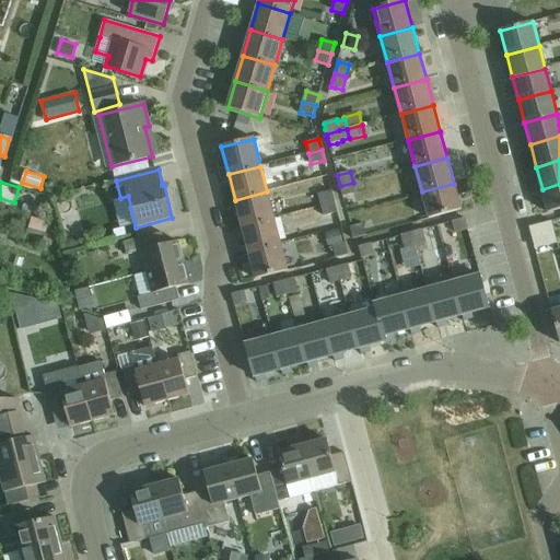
[(356,194),(353,183),(340,186),(342,197),(356,194)]
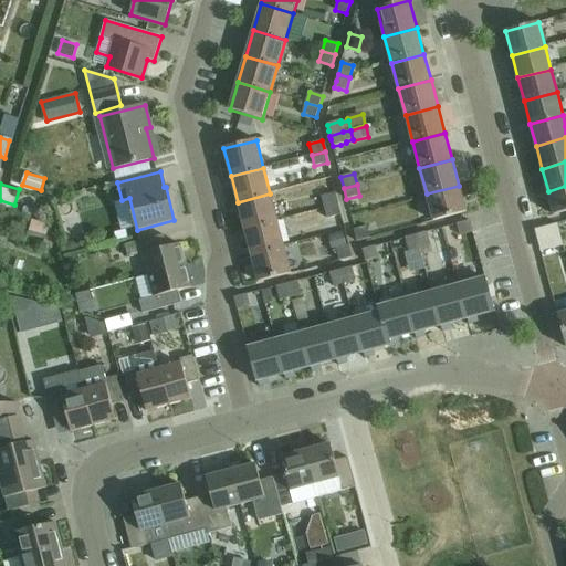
[(459,186),(427,194),(433,221),(467,212),(459,186)]
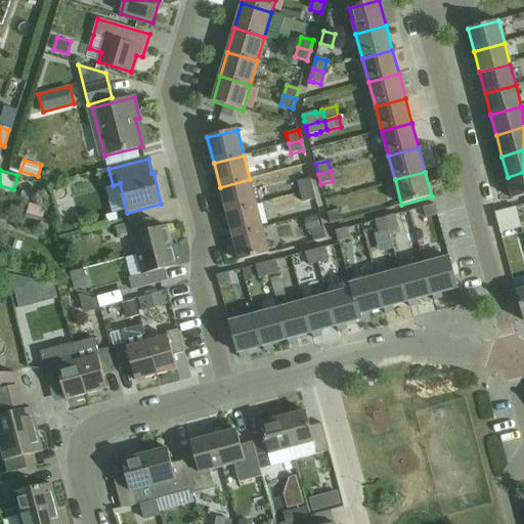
[(523,172),(508,177),(513,200),(523,197),(523,172)]
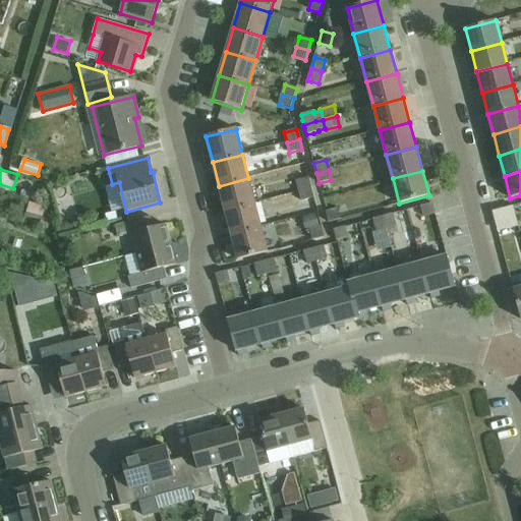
[(255,203),(248,178),(219,186),(225,211),(255,203)]
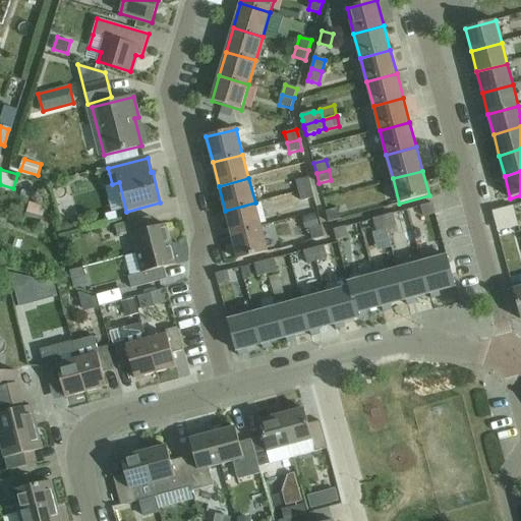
[(299,191),(311,188),(309,178),(296,181),(299,191)]
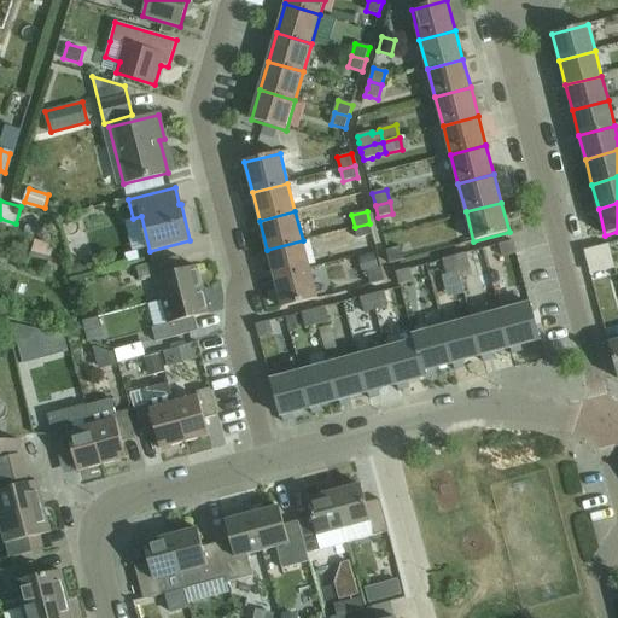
[(27,223),(24,231),(40,235),(42,228),(27,223)]
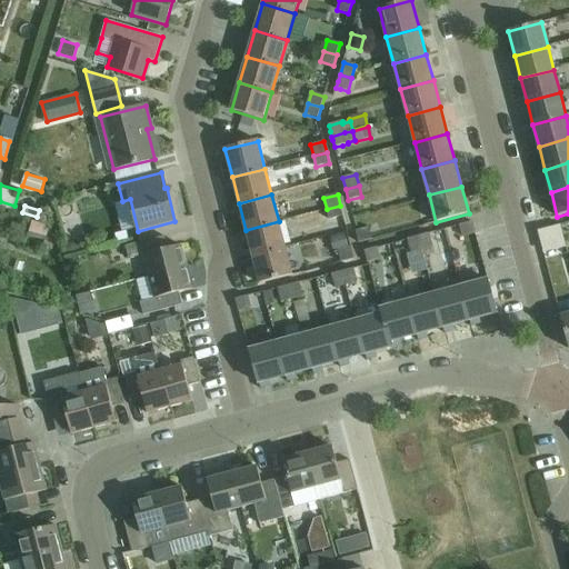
[(343,217),(340,206),(327,209),(329,220),(343,217)]
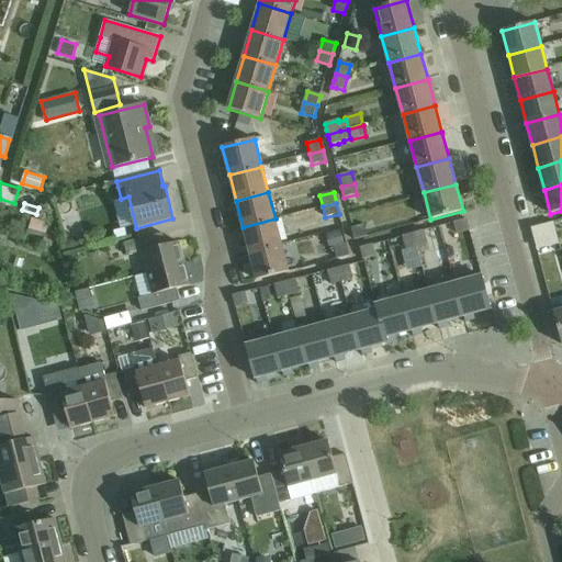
[(282,245),(276,218),(243,227),(249,254),(282,245)]
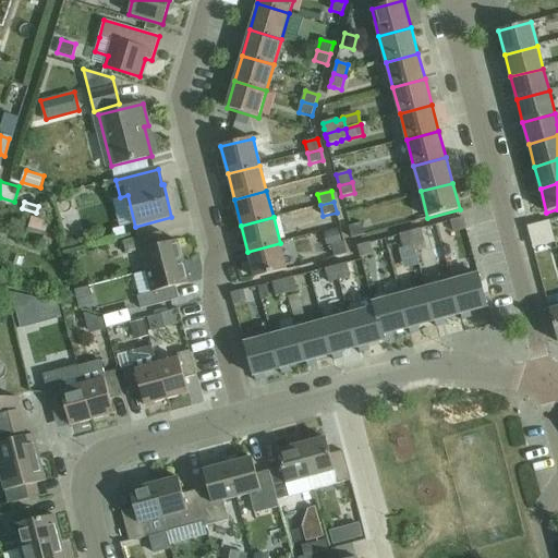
[(466,229),(463,218),(450,221),(453,232),(466,229)]
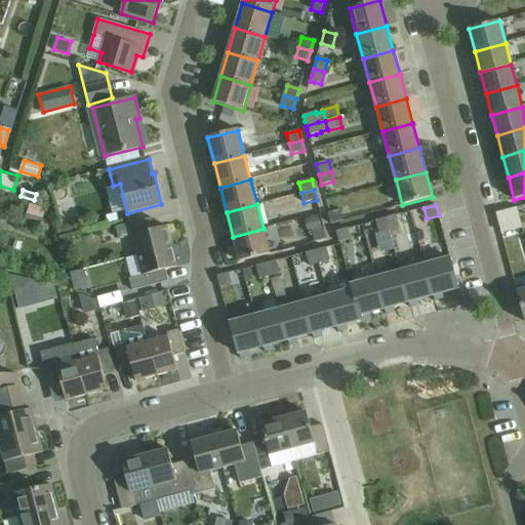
[(519,205),(501,212),(507,227),(524,219),(519,205)]
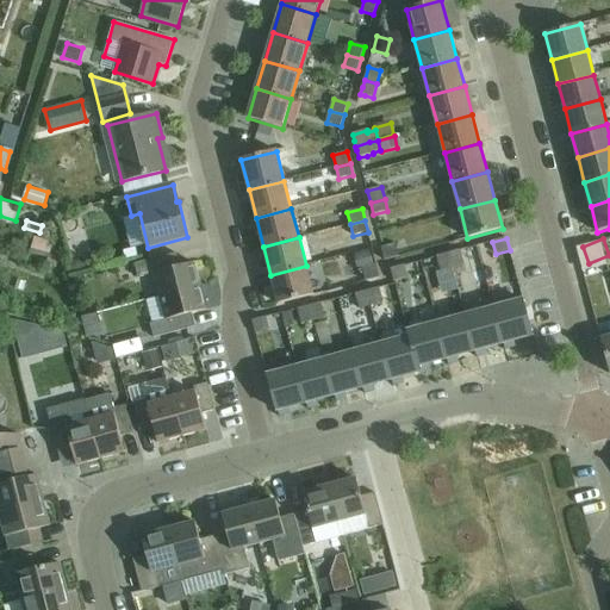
[(385,261),(399,257),(396,244),(381,248),(385,261)]
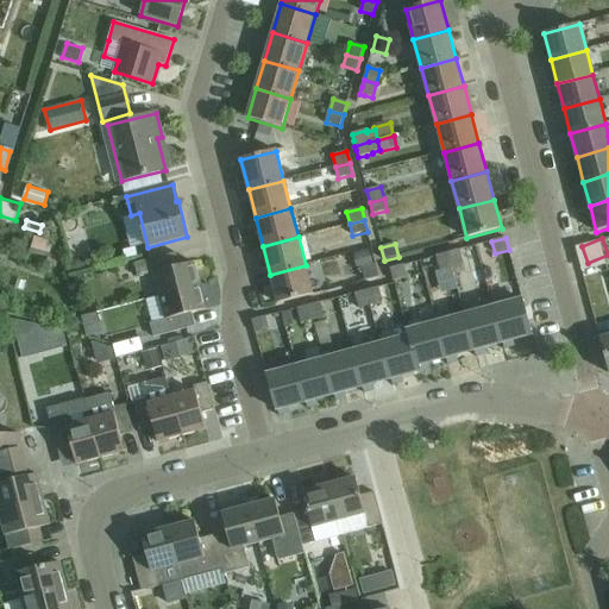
[(137,246),(124,250),(126,259),(139,257),(137,246)]
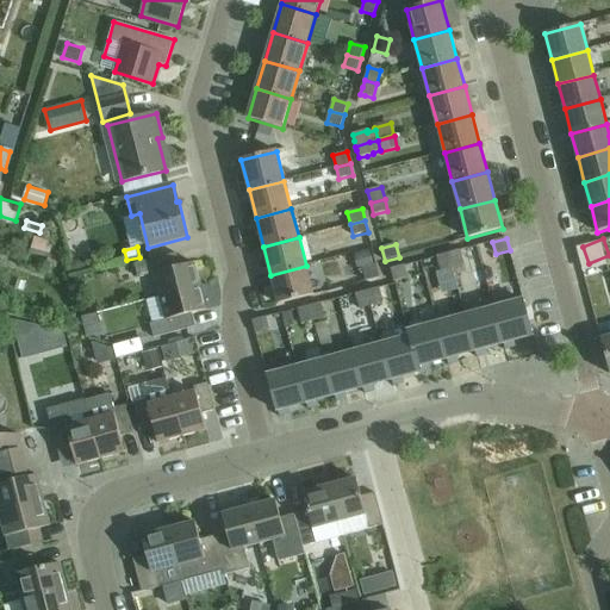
[(51,248),(48,261),(58,265),(62,251),(51,248)]
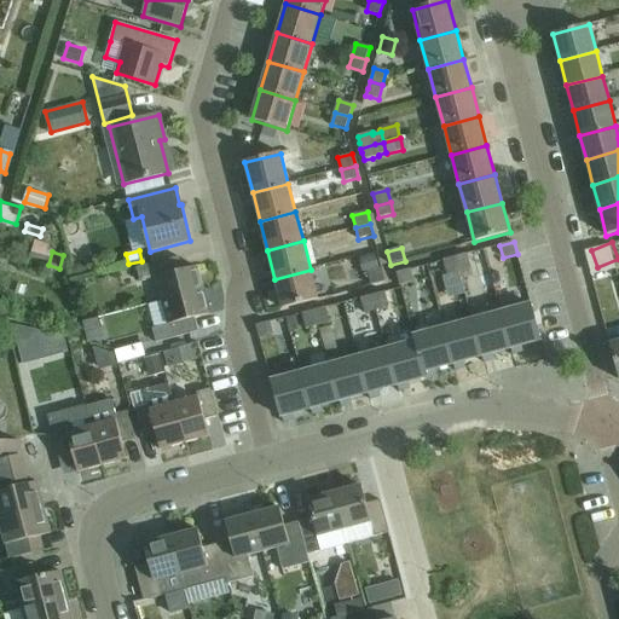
[(467,254),(455,258),(460,272),(472,268),(467,254)]
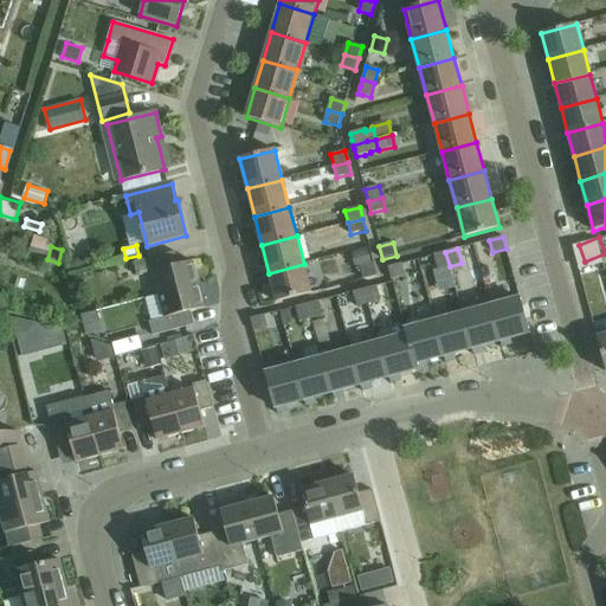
[(354,268),(369,263),(366,250),(352,255),(354,268)]
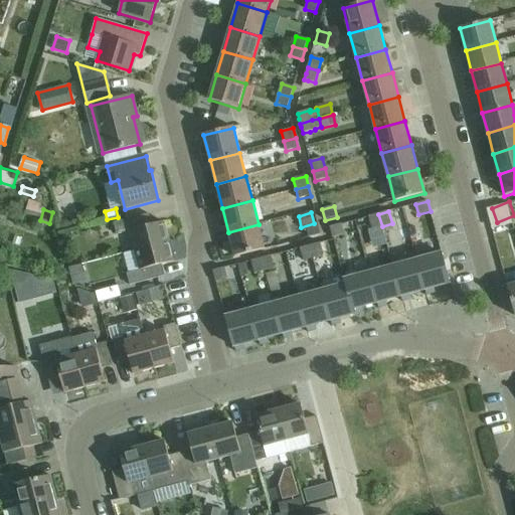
[(135,250),(169,242),(164,222),(152,225),(149,214),(114,223),(117,235),(130,231),(135,250)]
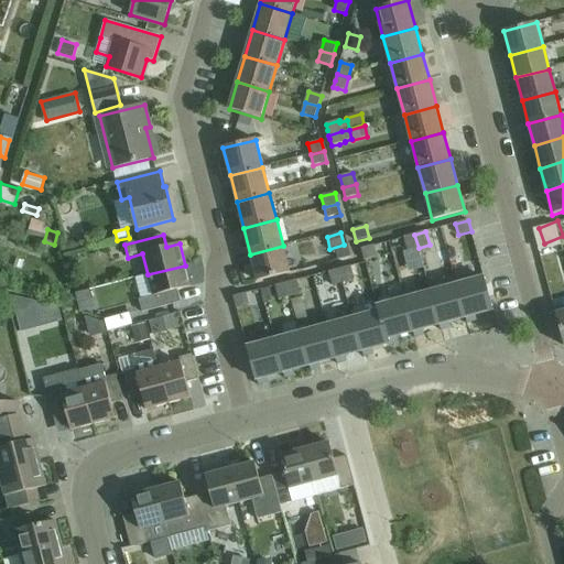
[(419,248),(414,235),(404,238),(408,251),(419,248)]
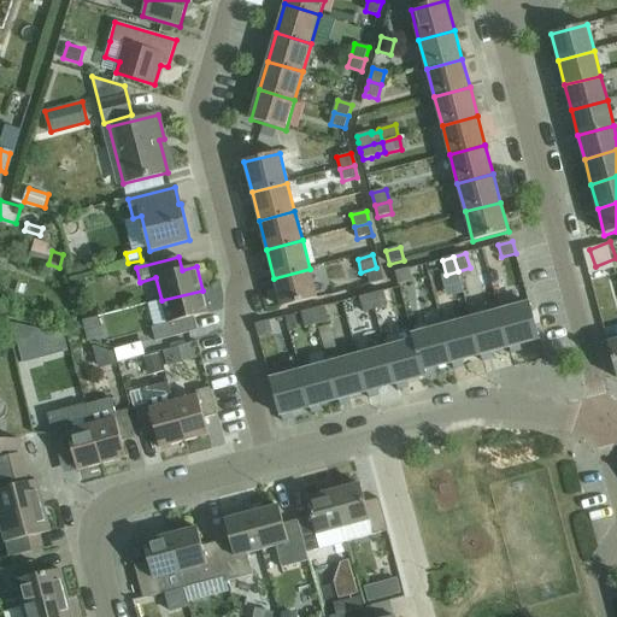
[(72,263),(71,269),(76,274),(82,274),(87,270),(87,264),(83,259),(77,258),(72,263)]
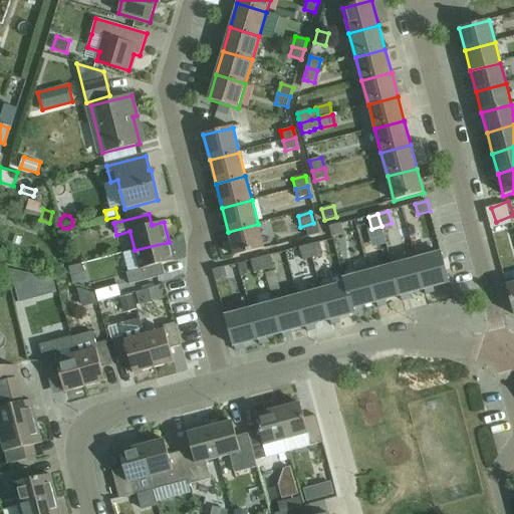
[(258,224),(228,232),(235,257),(264,249),(258,224)]
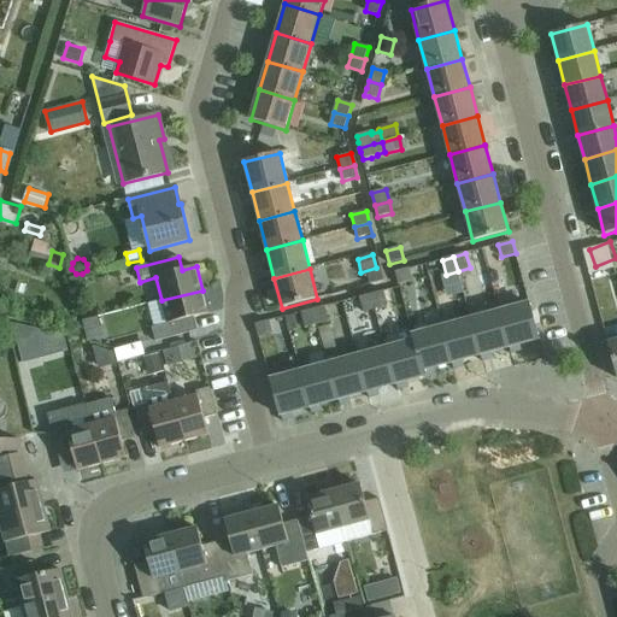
[(370,286),(385,282),(381,269),(366,272),(370,286)]
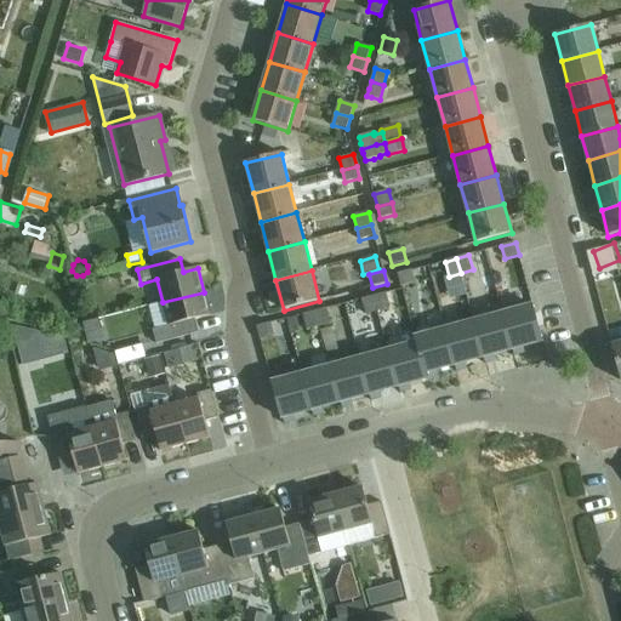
[(402,288),(415,283),(411,271),(398,274),(402,288)]
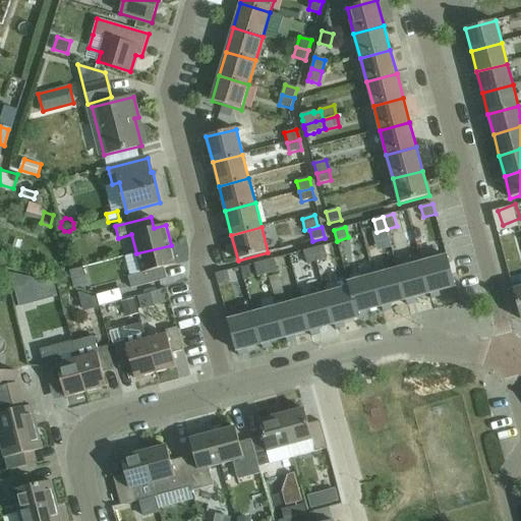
[(171,245),(136,253),(142,274),(128,277),(131,289),(167,280),(164,269),(176,265),(171,245)]
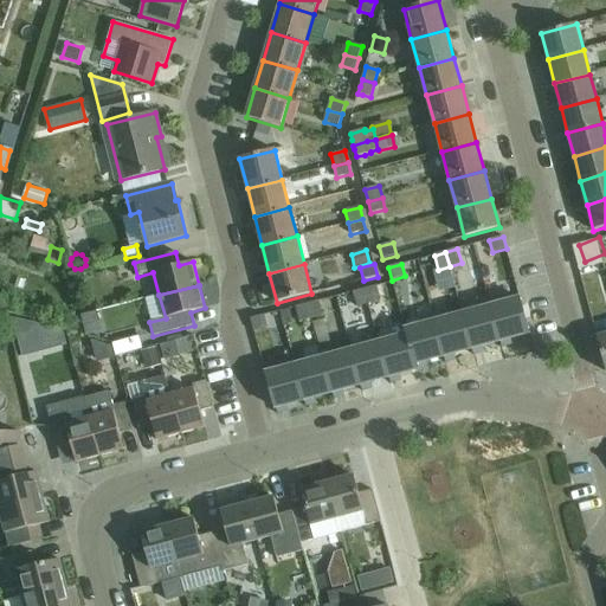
[(366,290),(369,304),(381,301),(378,287),(366,290)]
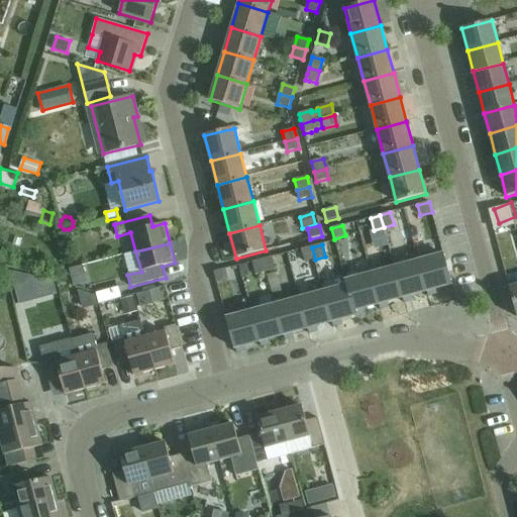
[(315,260),(312,247),(302,249),(305,262),(315,260)]
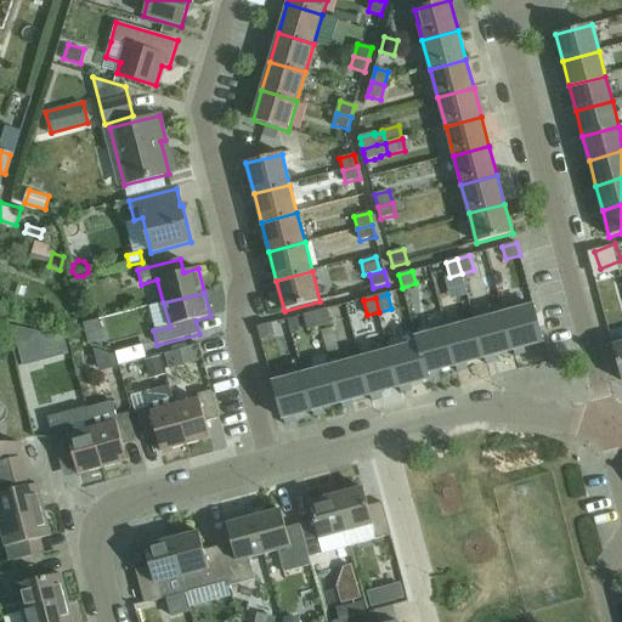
[(533,306),(504,315),(514,350),(543,343),(533,306)]
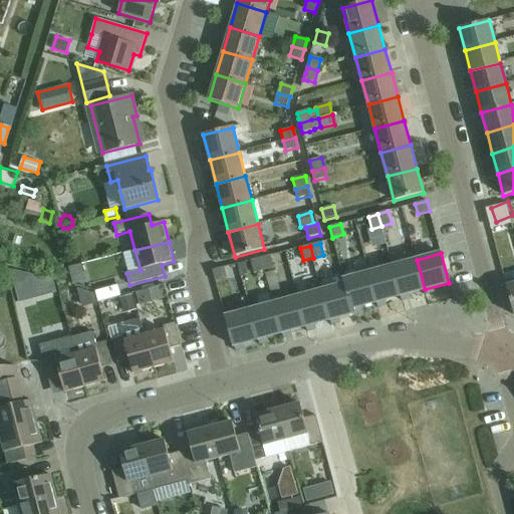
[(271,256),(262,258),(265,270),(274,268),(271,256)]
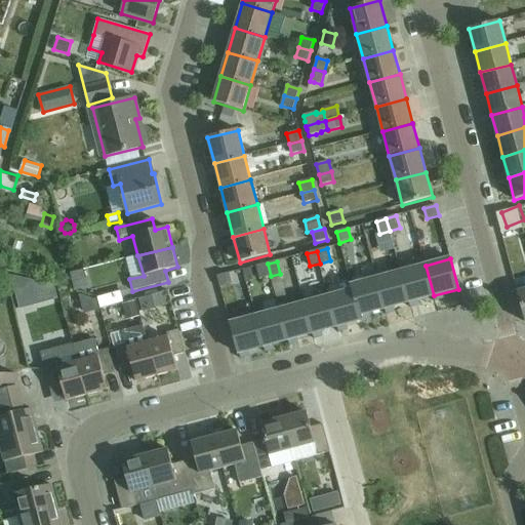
[(271,276),(268,264),(256,267),(259,279),(271,276)]
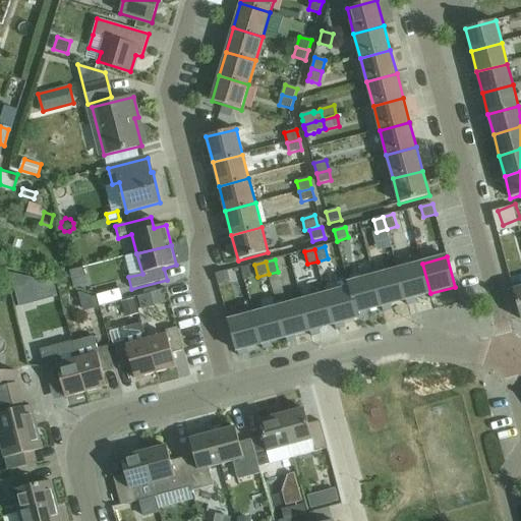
[(422,264),(398,270),(406,300),(430,293),(422,264)]
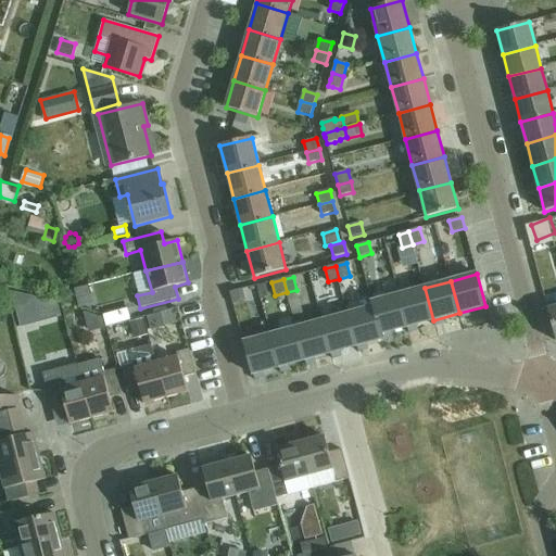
[(433,320),(425,288),(399,295),(407,327),(433,320)]
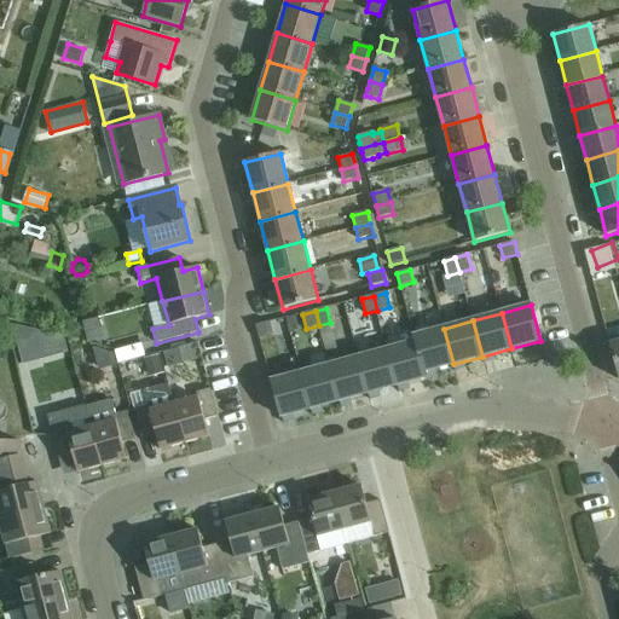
[(63,335),(11,323),(23,364),(68,352),(63,335)]
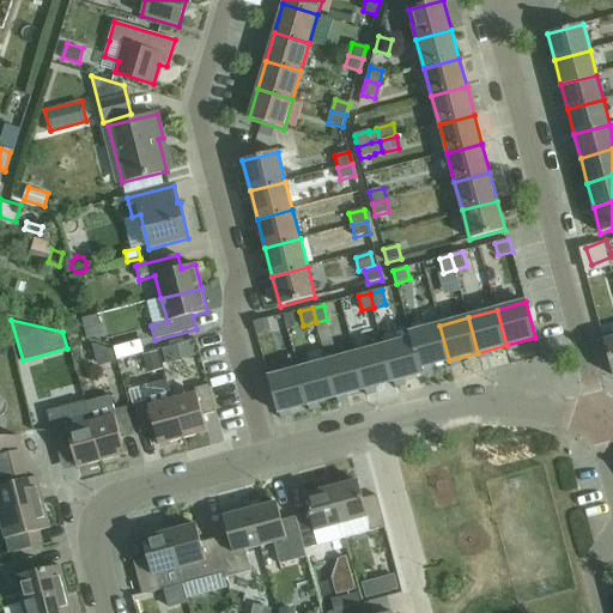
[(258,335),(271,332),(267,320),(254,323),(258,335)]
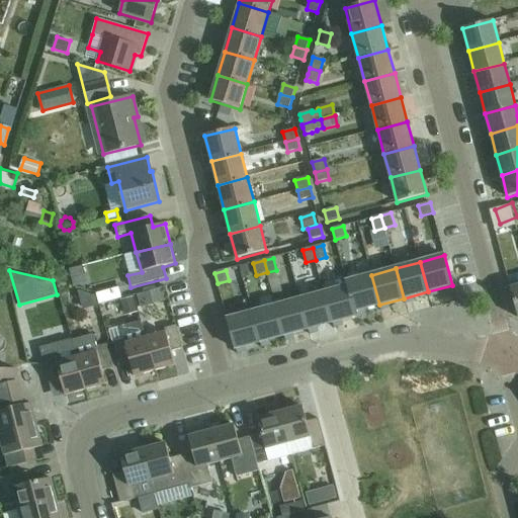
[(379,305),(371,275),(346,282),(347,286),(348,286),(355,312),(357,311),(379,305)]
